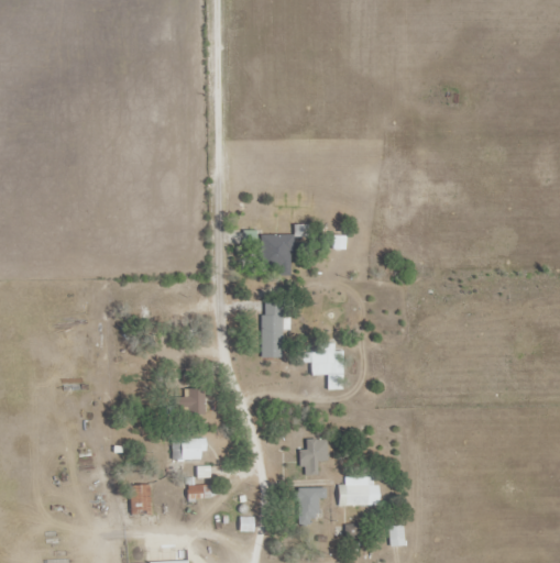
[(348,249),(348,235),(335,235),(335,249),(348,249)]
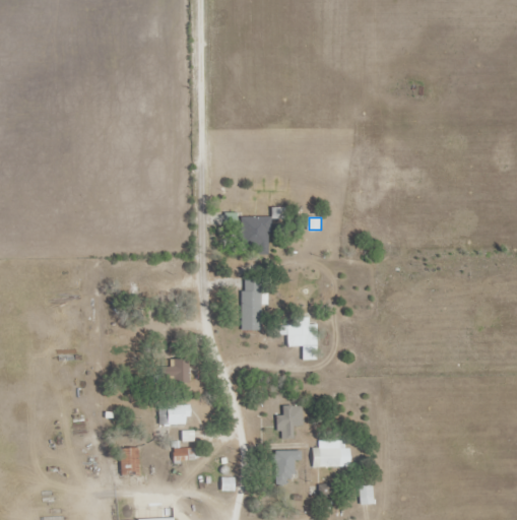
[(310,317),(287,318),(287,346),(304,346),(304,360),(317,360),(317,326),(310,326),(310,317)]
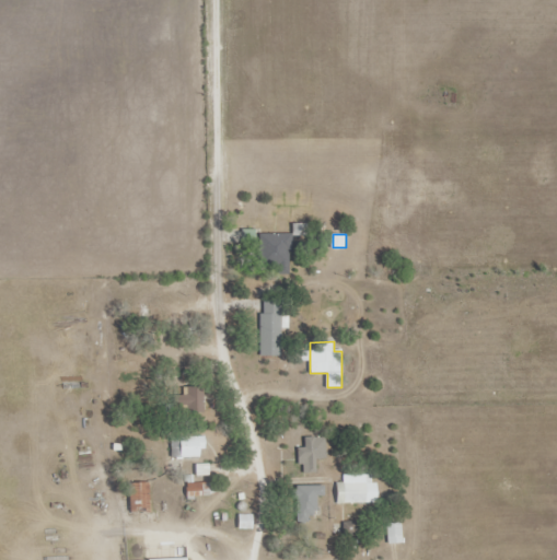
[(205,436),(180,436),(180,456),(205,456),(205,436)]
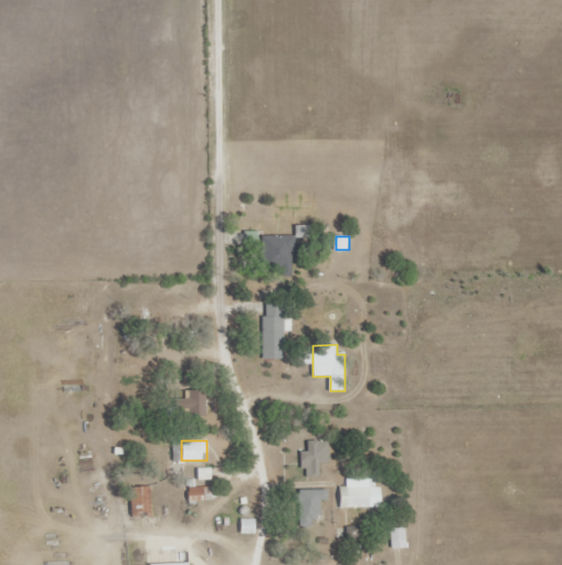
[(372,479),(348,479),(348,487),(339,487),(339,508),(382,508),(382,487),(372,487),(372,479)]
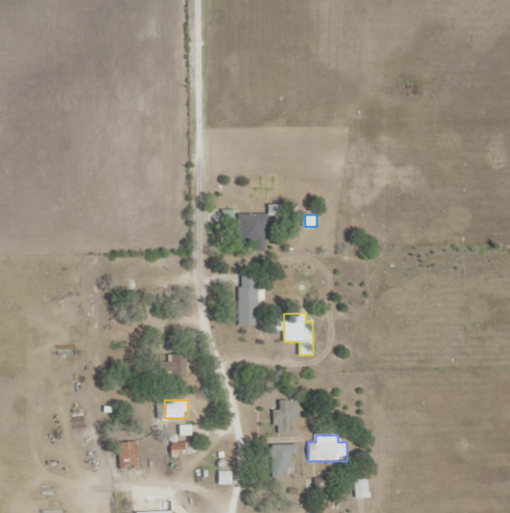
[(297,445),(272,445),(272,479),(284,479),(284,470),(291,470),(291,453),(297,453),(297,445)]
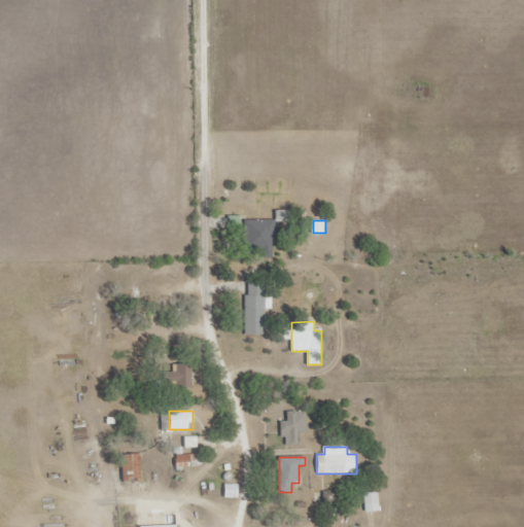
[(379,492),(364,492),(364,512),(379,512),(379,492)]
